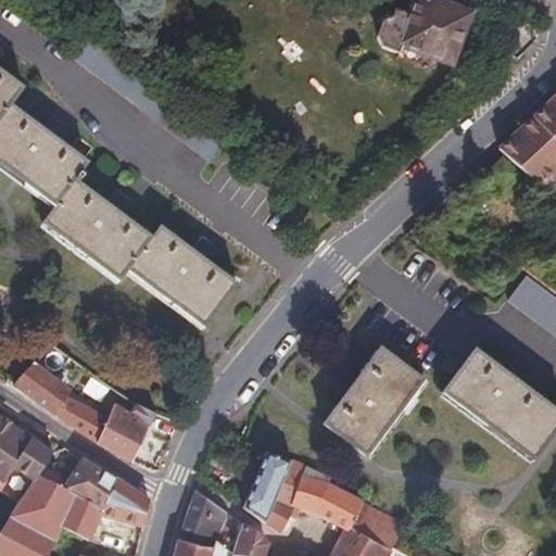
[(397,49),(401,41),(450,59),(468,9),(444,0),(415,0),(409,16),(395,11),(384,16),(378,34),(383,45),(397,49)]
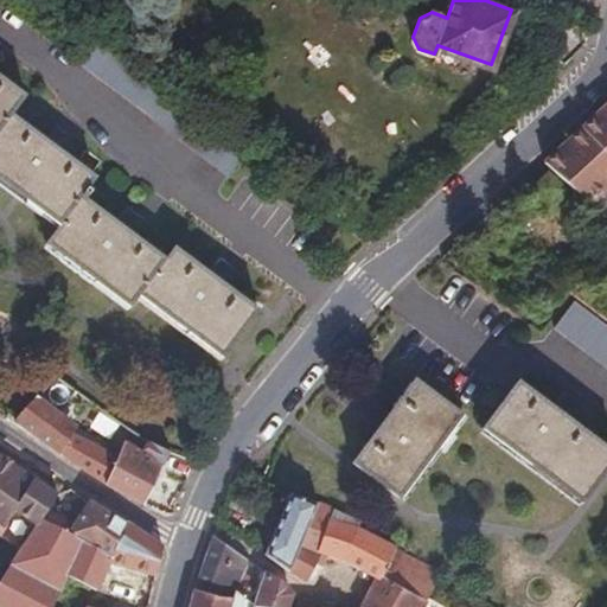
[(102,32),(81,61),(231,171),(251,144),(102,32)]
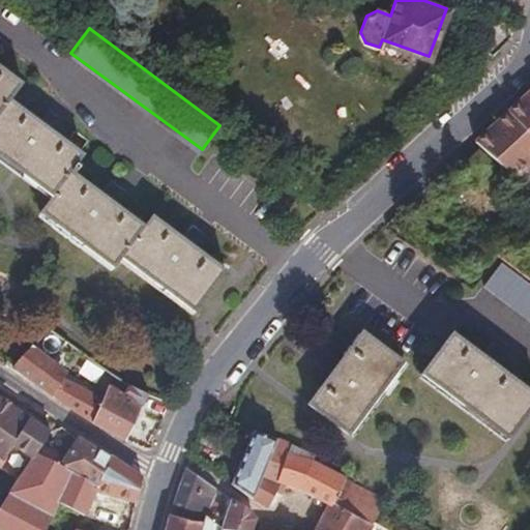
[(0,60),(0,152),(21,168),(53,193),(41,208),(107,256),(115,263),(122,253),(197,307),(228,265),(198,242),(184,233),(153,210),(146,221),(116,199),(102,188),(75,170),(81,162),(78,159),(85,149),(54,127),(41,117),(11,95),(24,79),(0,60)]
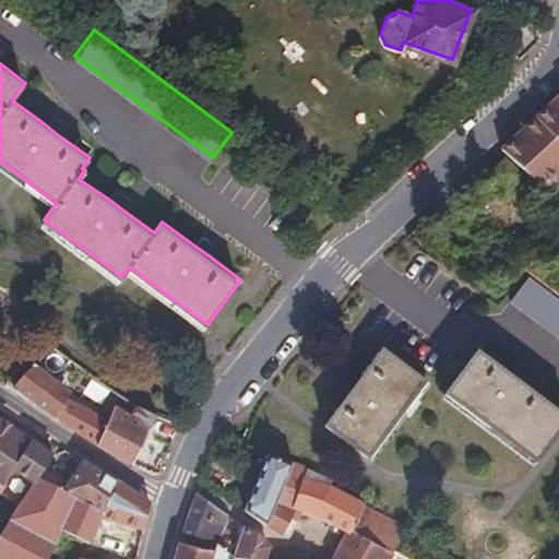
[(558,99),(498,154),(540,193),(558,177),(558,99)]
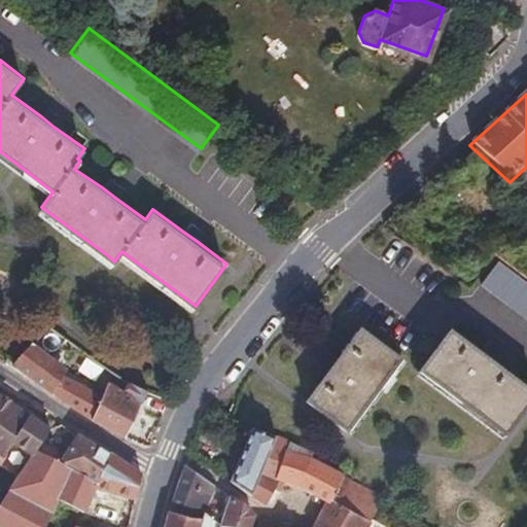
[(48,106),(41,116),(54,127),(62,116),(48,106)]
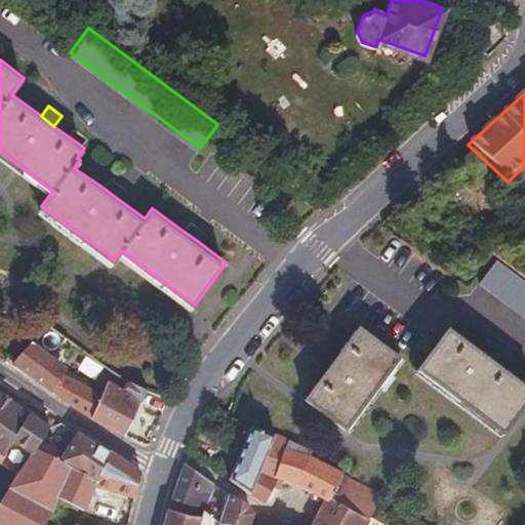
[(109,176),(102,187),(115,197),(122,186),(109,176)]
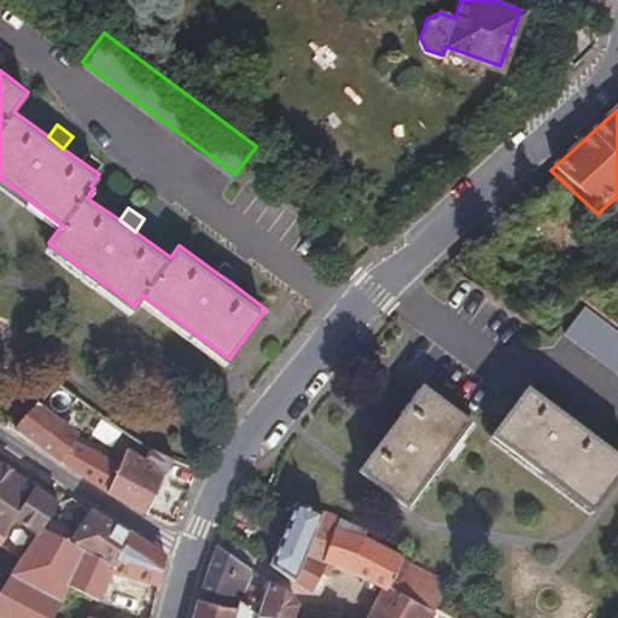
[(215,272),(231,283),(239,270),(223,258),(215,272)]
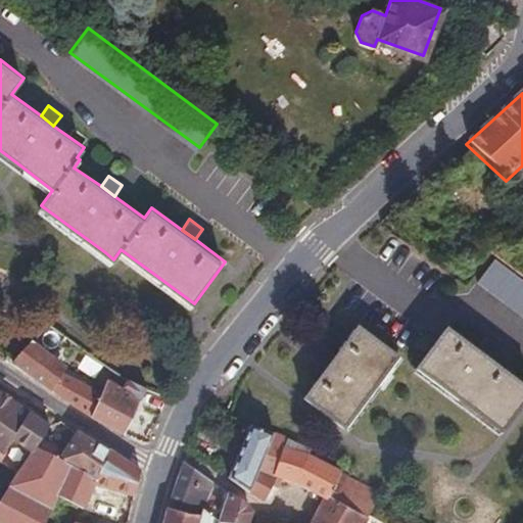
[(478,283),(522,316),(522,283),(494,263),(478,283)]
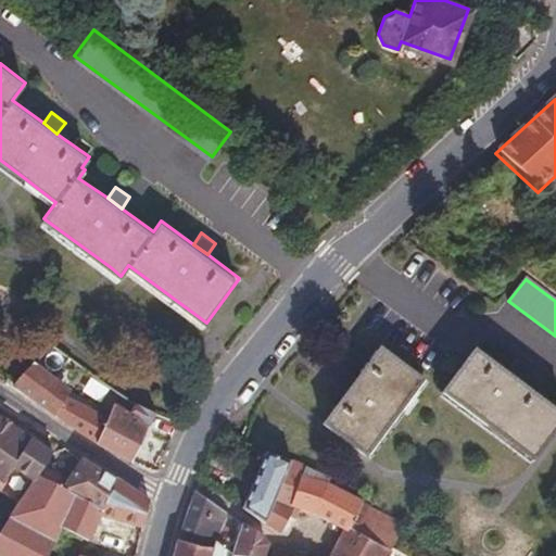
[(15,379),(55,408),(63,395),(68,387),(57,373),(74,353),(53,339),(15,379)]
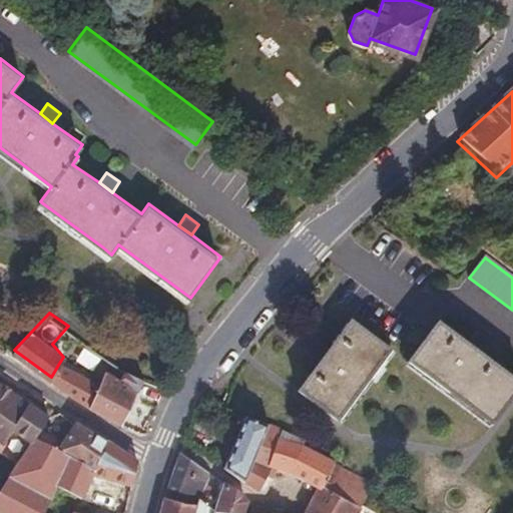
[(338,424),(392,352),(350,321),(328,351),(317,343),(313,349),(308,356),(318,364),(297,392),(338,424)]
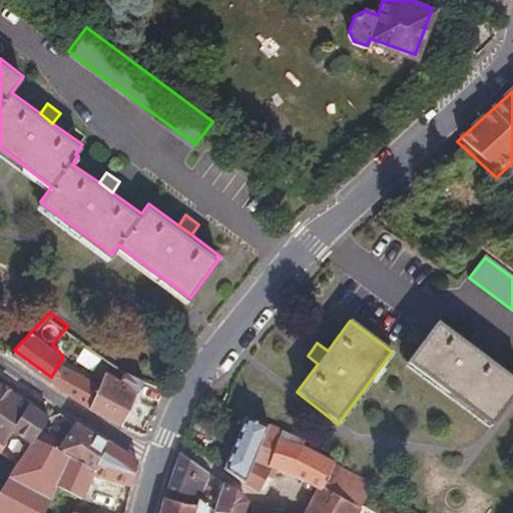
[(407,365),(491,428),(512,398),(512,380),(479,355),(486,346),(473,336),(466,345),(436,324),(407,365)]
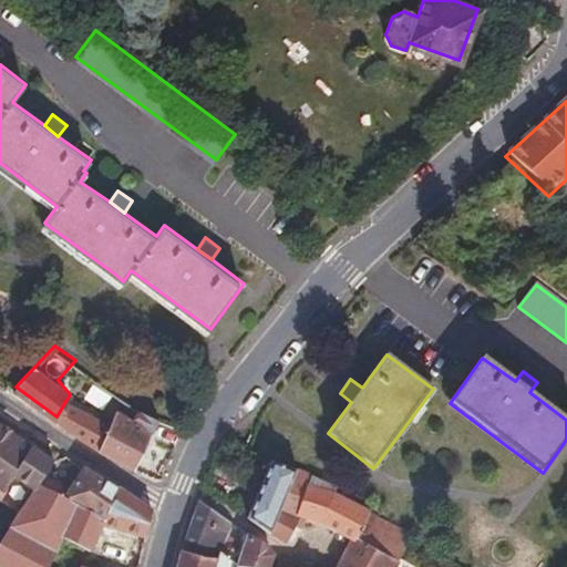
[(57,416),(101,447),(112,421),(64,403),(57,416)]
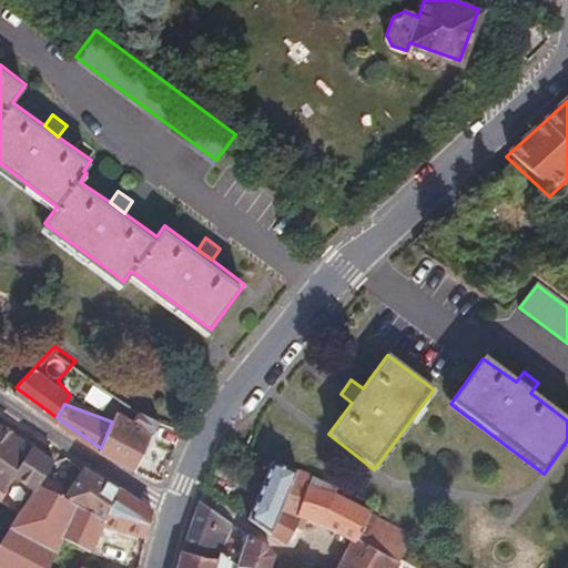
[(135,417),(155,428),(162,416),(140,405),(135,417)]
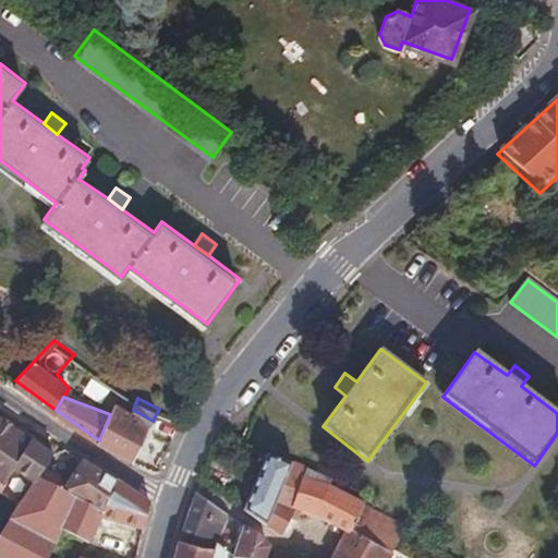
[(99,440),(134,458),(153,421),(133,410),(116,400),(110,414),(99,440)]
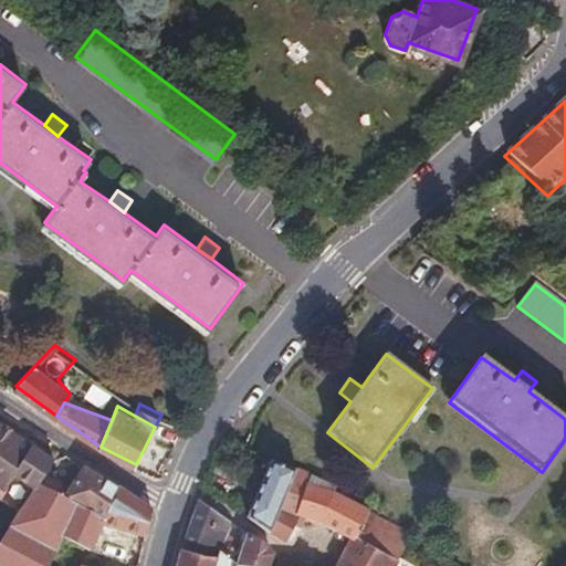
[(37,489),(40,485),(53,464),(0,428),(0,486),(6,491),(16,475),(37,489)]
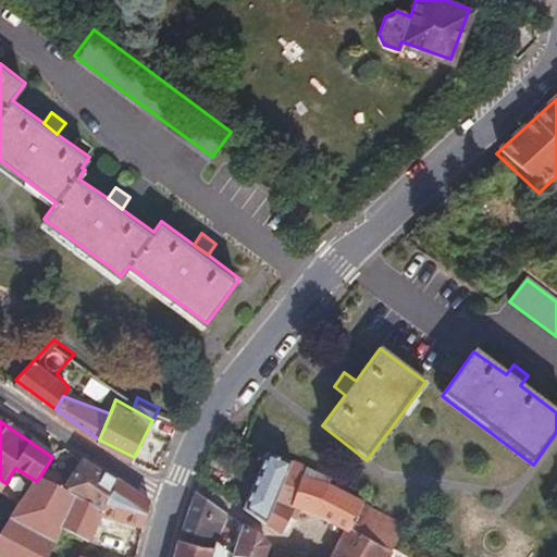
[(292,463),(268,455),(244,510),(267,525),(281,491),(292,463)]
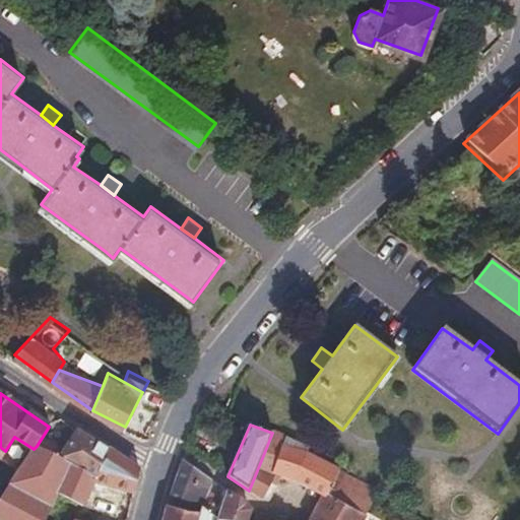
[(60,459),(98,480),(110,453),(76,433),(60,459)]
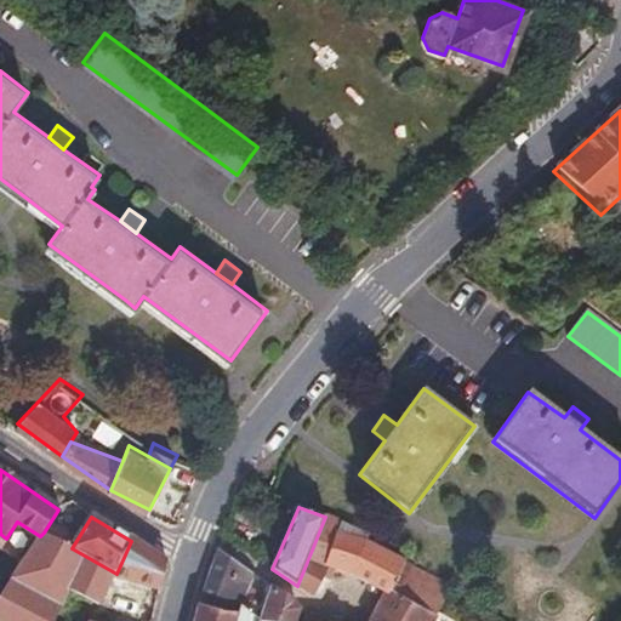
[(325,517),(313,547),(330,553),(342,523),(325,517)]
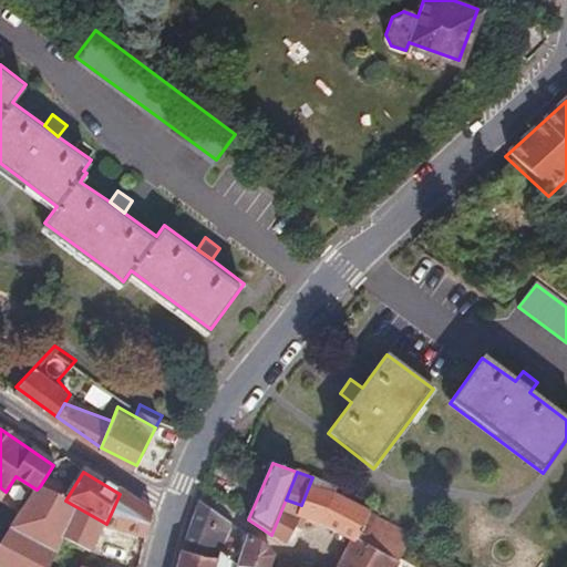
[(336,566),(402,566),(398,563),(413,537),(369,512),(333,494),(336,488),(312,477),(301,505),(286,500),(271,535),(286,545),(300,518),(325,527),(352,539),(336,566)]
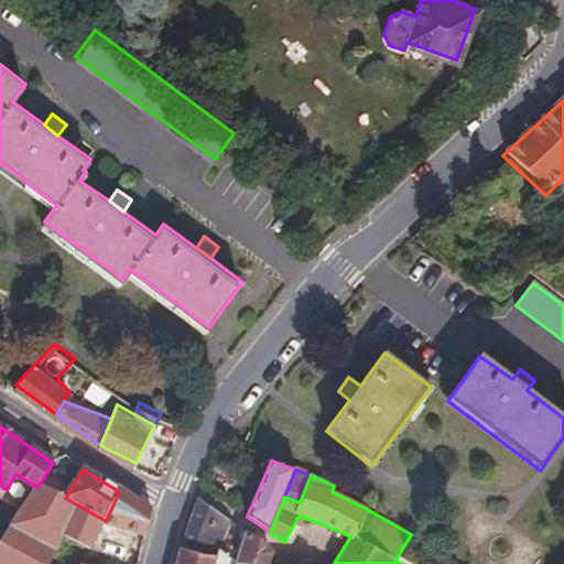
[(0,543),(0,563),(86,563),(104,525),(106,521),(65,498),(40,484),(36,487),(0,543)]
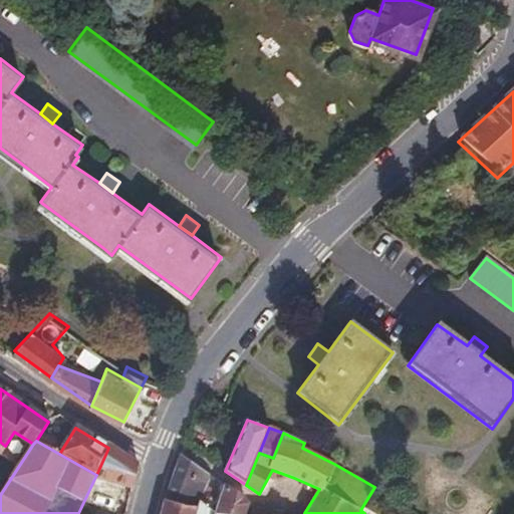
[(94,479),(132,490),(139,463),(109,447),(108,448),(96,475),(94,479)]
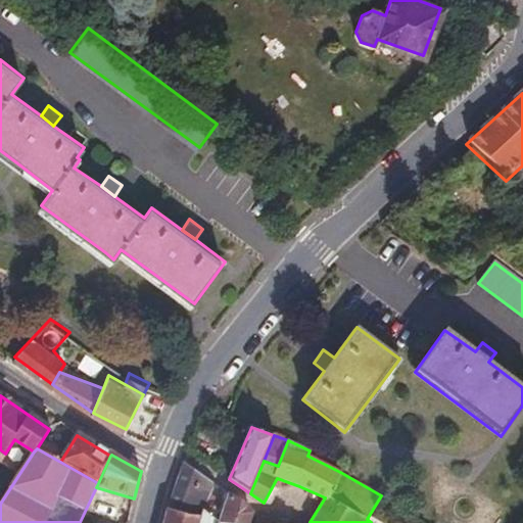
[(203,510),(214,483),(185,464),(169,509),(201,517),(203,510)]
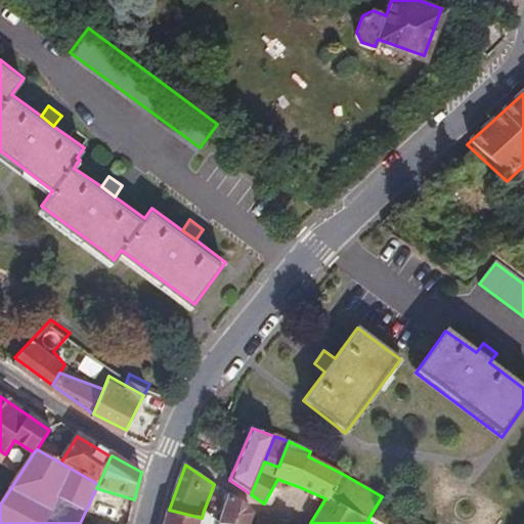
[(219,523),(229,494),(214,484),(204,511),(219,523)]
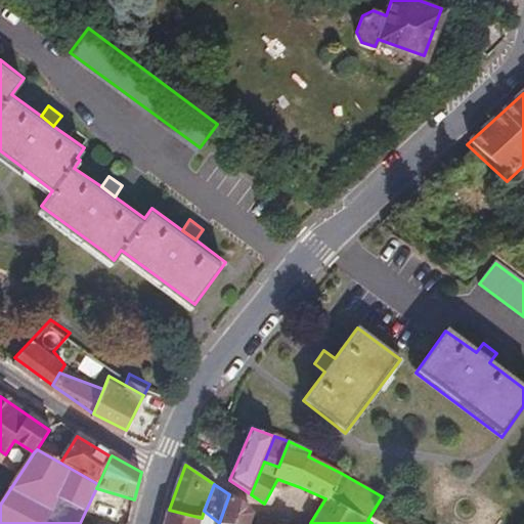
[(226,523),(251,523),(254,514),(249,508),(229,494),(219,523),(226,523)]
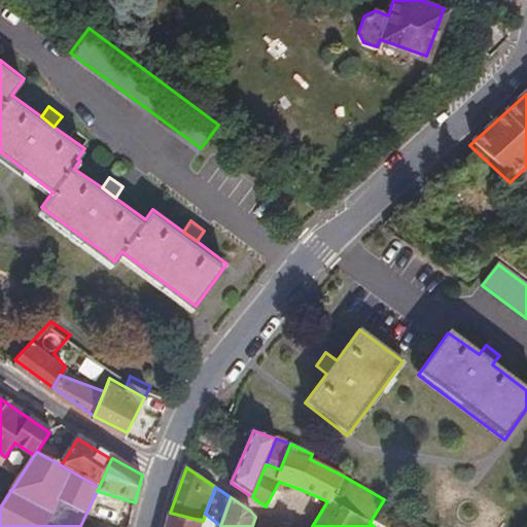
[(201,526),(203,521),(170,513),(166,526),(201,526)]
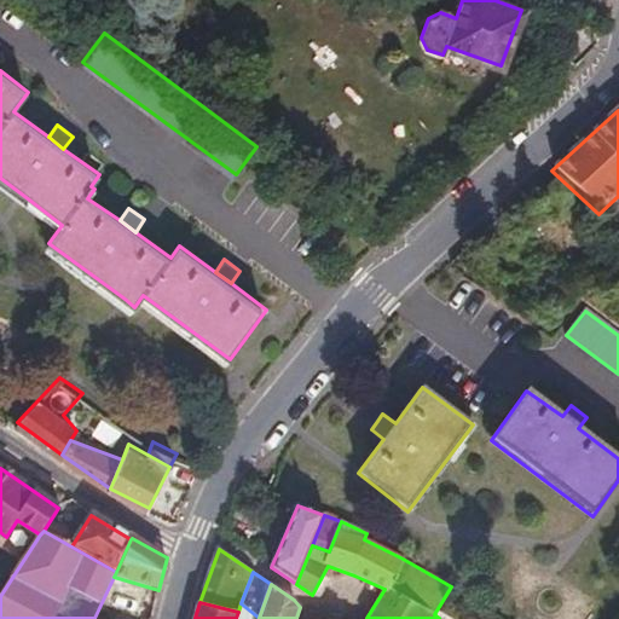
[(259,618),(241,603),(238,612),(236,618),(259,618)]
